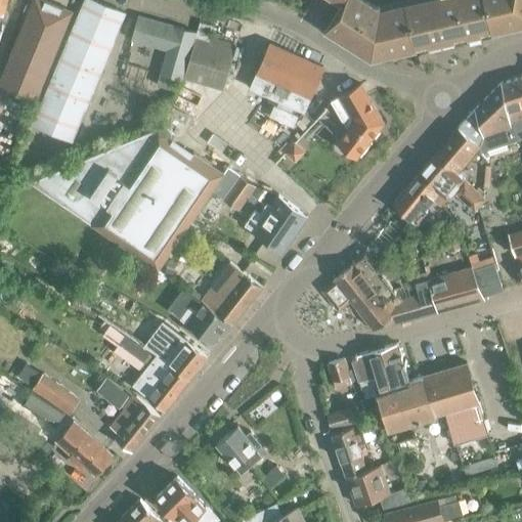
[(32,0),(0,79),(0,85),(36,99),(71,13),(37,0),(32,0)]
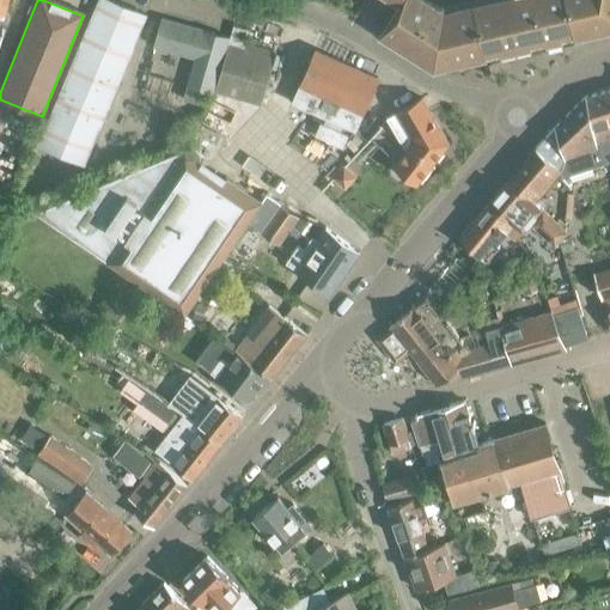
[(99,0),(38,148),(84,166),(146,18),(101,0),(99,0)]
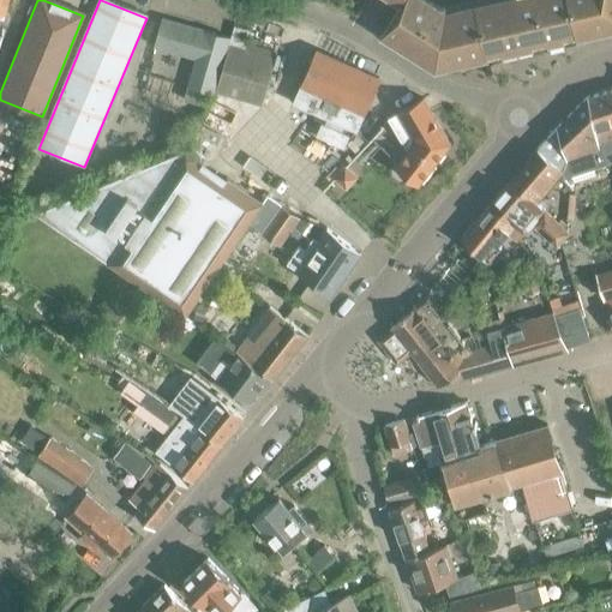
[(381,36),(433,70),(485,59),(575,39),(611,29),(611,0),(505,0),(473,7),(443,15),(420,0),(389,0),(400,6),(381,36)]
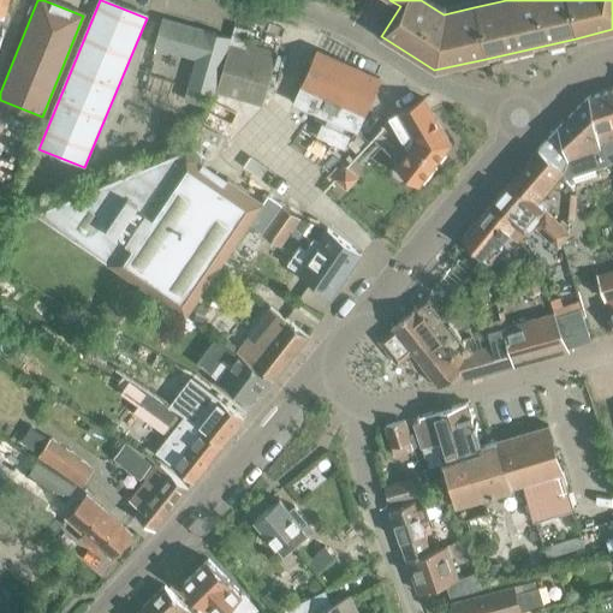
[(215,95),(231,41),(161,23),(154,51),(192,61),(182,102),(204,107),(208,93),(215,95)]
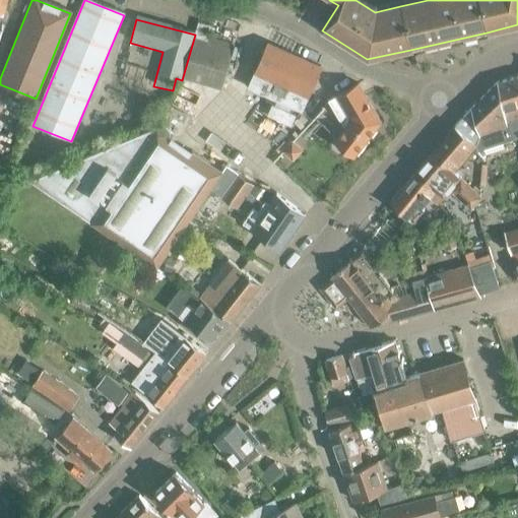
[(195,35),(182,80),(220,91),(234,45),(208,38),(211,28),(198,24),(195,35)]
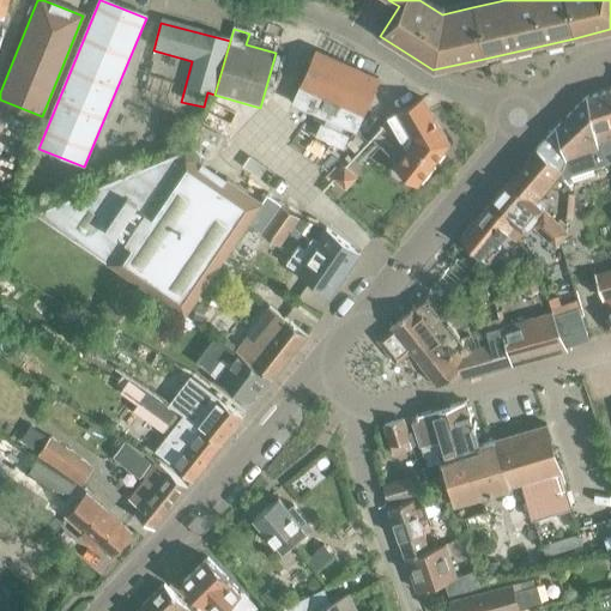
[(342,128),(355,134),(379,82),(315,53),(291,106),(324,120),(321,126),(319,125),(313,137),(342,150),(348,137),(339,133),(342,128)]
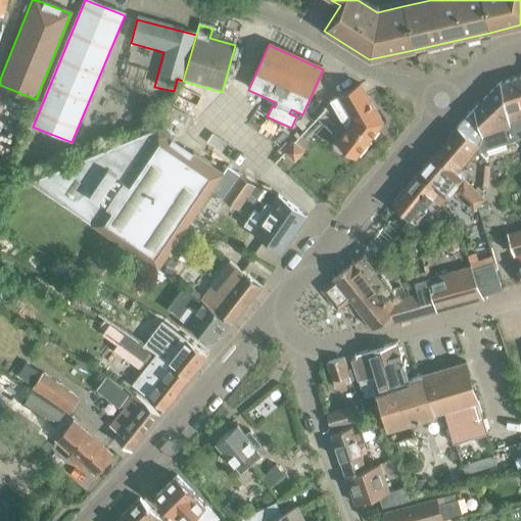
[(520,79),(499,85),(510,129),(520,124),(520,79)]
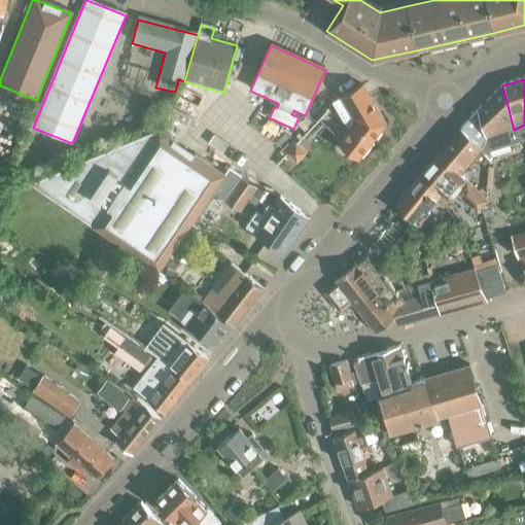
[(486,139),(514,130),(502,85),(460,130),(482,148),(486,139)]
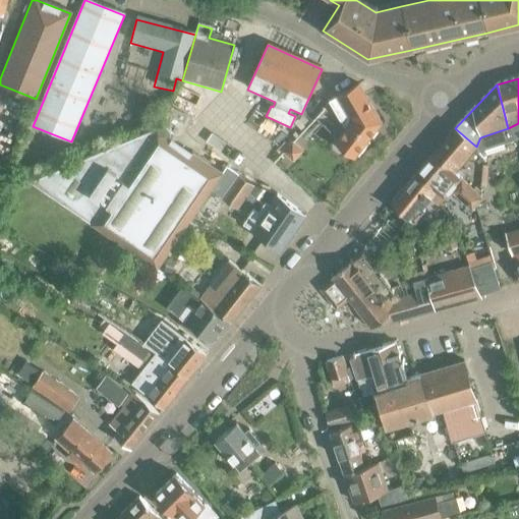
[(335,143),(354,158),(377,129),(367,113),(372,110),(358,87),(329,104),(345,130),(335,143)]
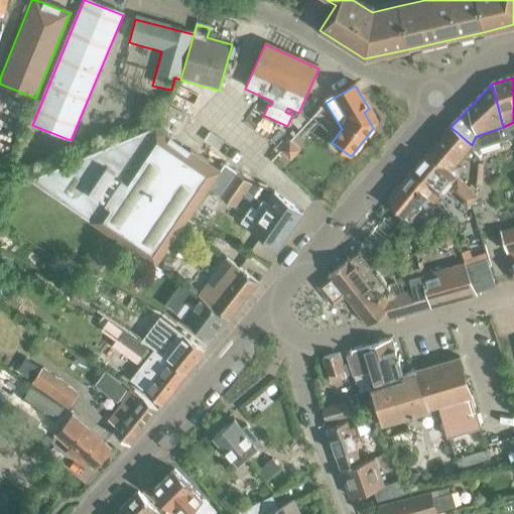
[(460,159),(472,145),(451,127),(428,153),(445,167),(456,156),(460,159)]
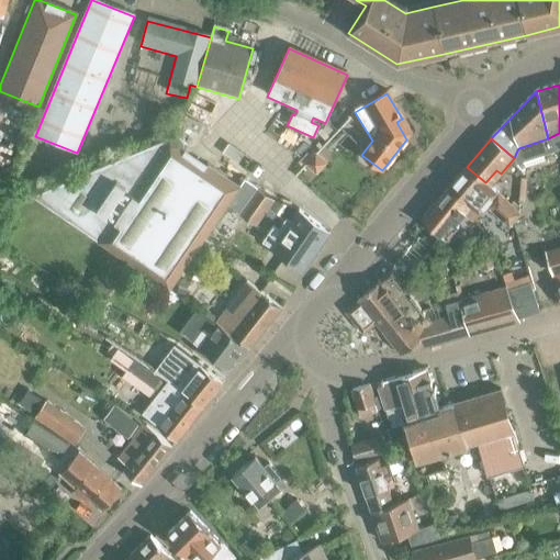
[(244,178),(236,188),(168,141),(32,196),(32,197),(168,290),(227,206),(237,214),(257,187),(244,178)]
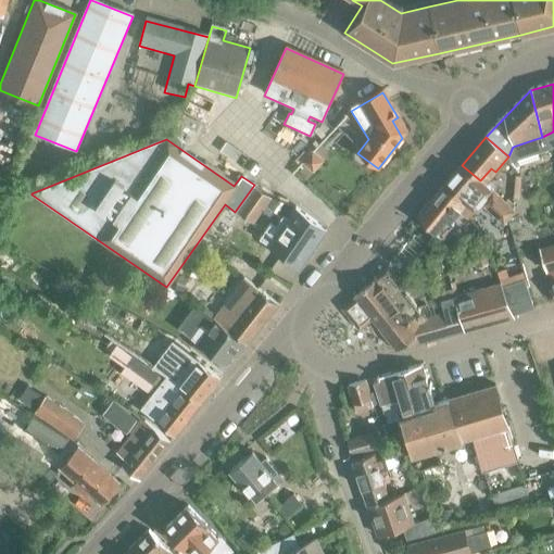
[(480,181),(480,180),(462,165),(443,187),(462,202),(465,206),(475,213),(480,205),(502,225),(514,212),(491,191),(480,181)]
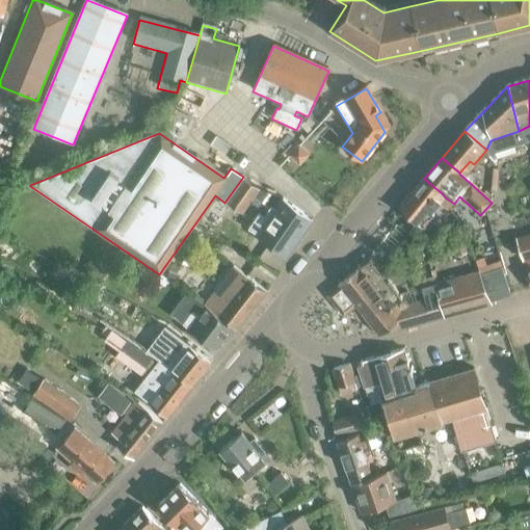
[(430,213),(445,197),(442,193),(424,179),(397,209),(422,230),(433,216),(430,213)]
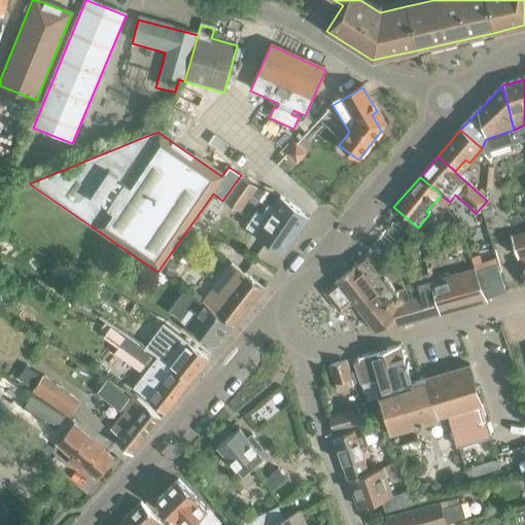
[(223,203),(239,213),(255,190),(240,179),(223,203)]
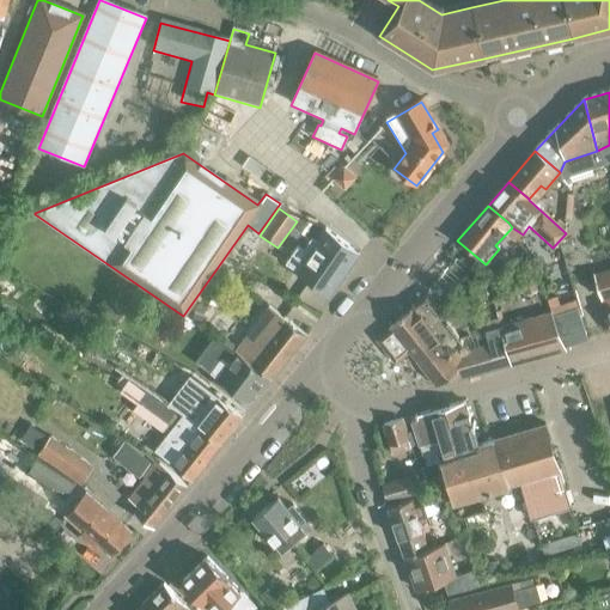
[(328,298),(359,256),(324,231),(313,246),(310,243),(303,252),(287,242),(275,258),(296,273),(294,274),(328,298)]
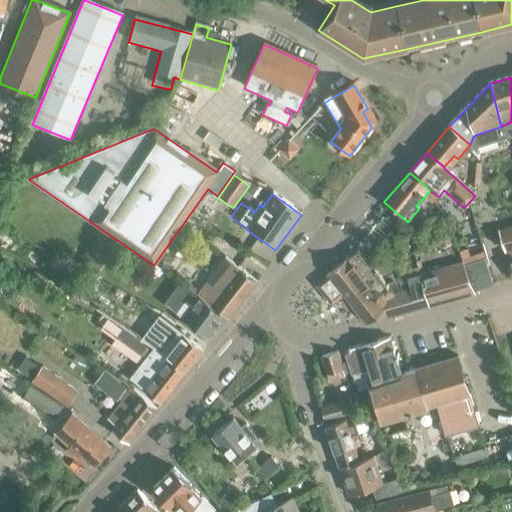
[(511,227),(497,232),(503,251),(511,248),(511,227)]
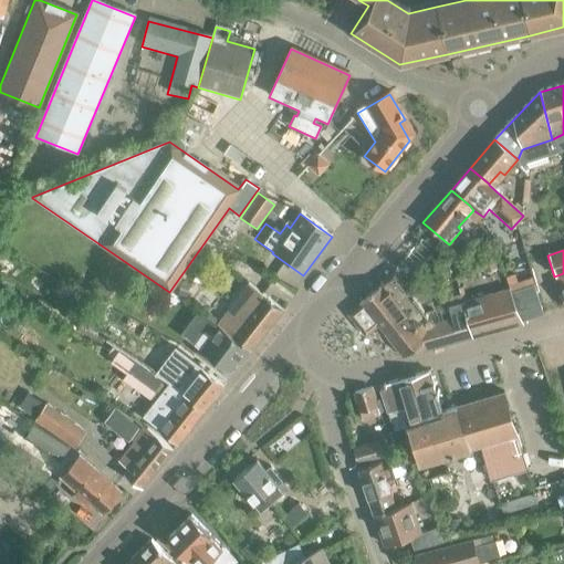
[(275,278),(285,285),(294,273),(284,267),(275,278)]
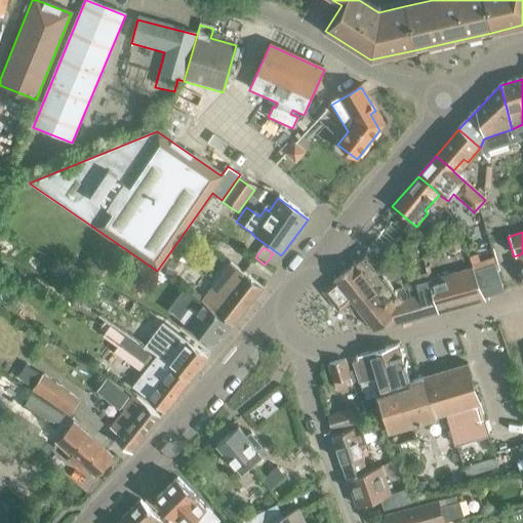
[(404,308),(400,302),(376,272),(380,268),(366,249),(351,260),(355,265),(333,282),(334,284),(322,293),(337,313),(350,303),(373,332),(374,331),(404,308)]
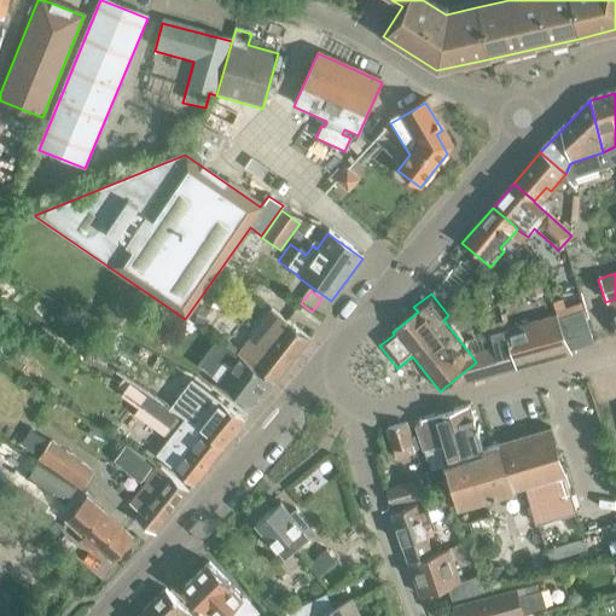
[(251,333),(290,364),(307,341),(268,311),(251,333)]
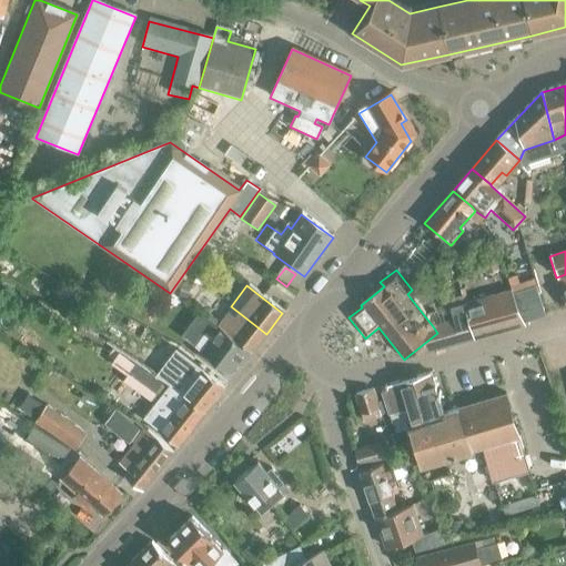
[(518,292),(528,322),(544,317),(534,287),(518,292)]
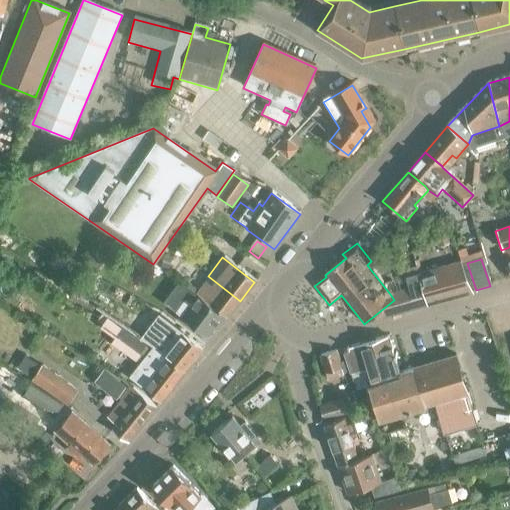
[(394,300),(365,323),(416,309),(454,298),(471,293),(458,264),(457,261),(417,273),(415,267),(401,271),(403,276),(397,277),(399,290),(390,294),(394,300)]
